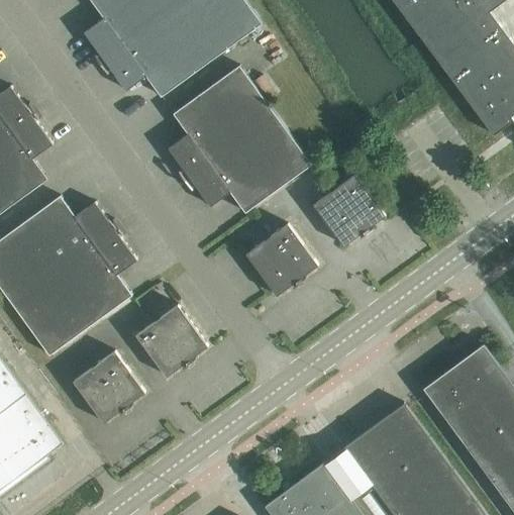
[(83,33),(103,63),(189,0),(88,0),(102,19),(83,33)]
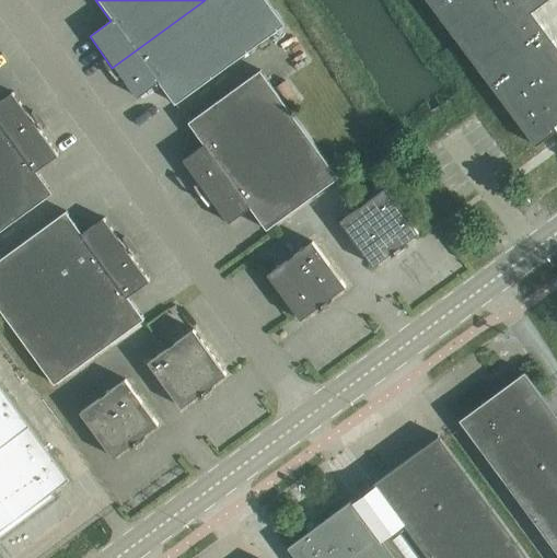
[(263,0),(205,0),(112,68),(135,99),(157,83),(173,106),(282,26),(263,0)]
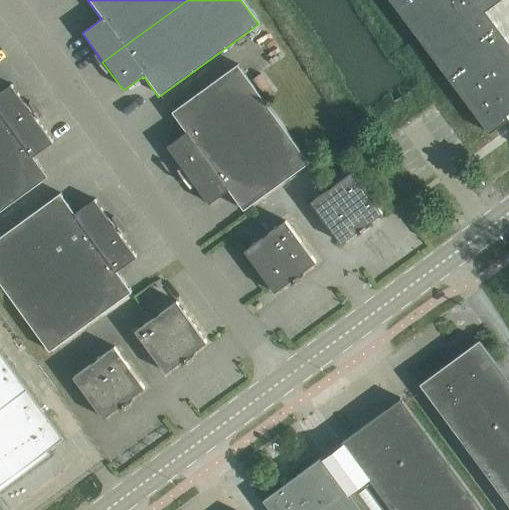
[(387,0),(487,135),(507,120),(505,117),(508,113),(508,46),(483,12),(499,0),(387,0)]
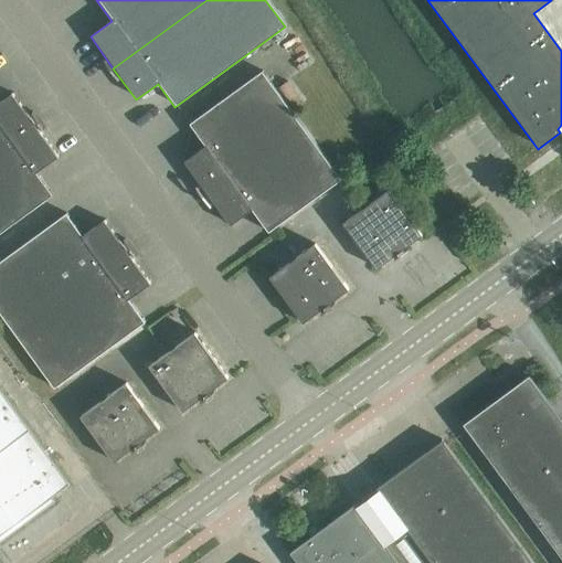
[(182,163),(205,194),(229,226),(250,211),(266,233),(339,181),(261,72),(188,125),(204,147),(182,163)]
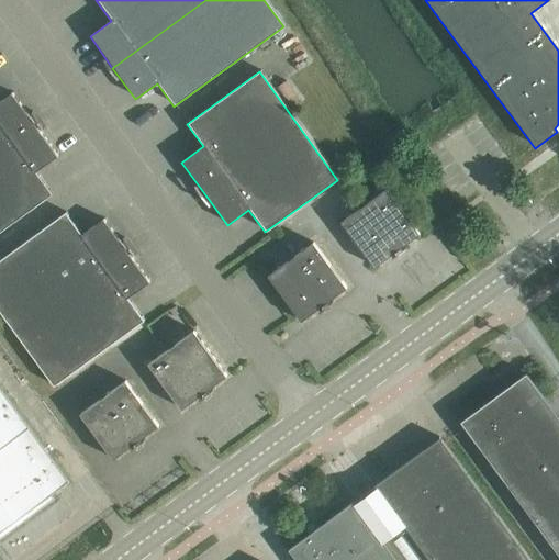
[(0,149),(33,125),(10,94),(0,101),(0,149)]
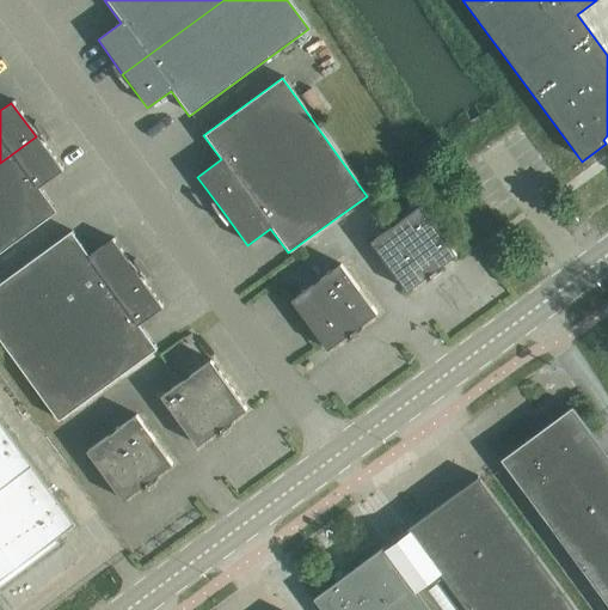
[(36,136),(0,163),(0,252),(55,213),(37,188),(61,171),(36,136)]
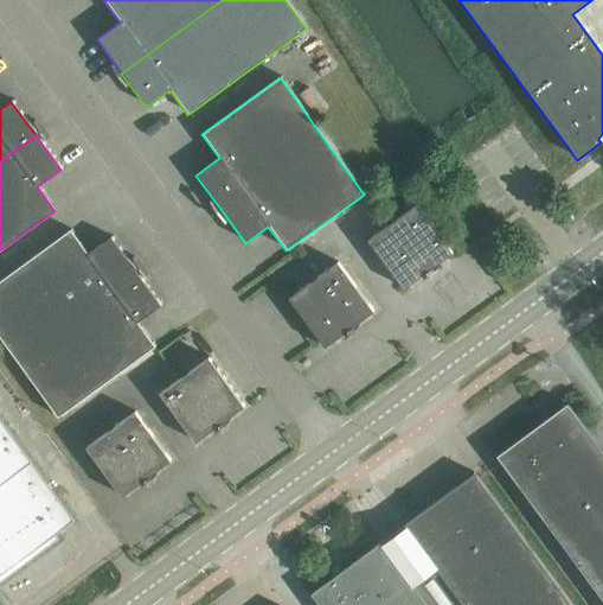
[(366,241),(402,290),(450,254),(415,205),(366,241)]
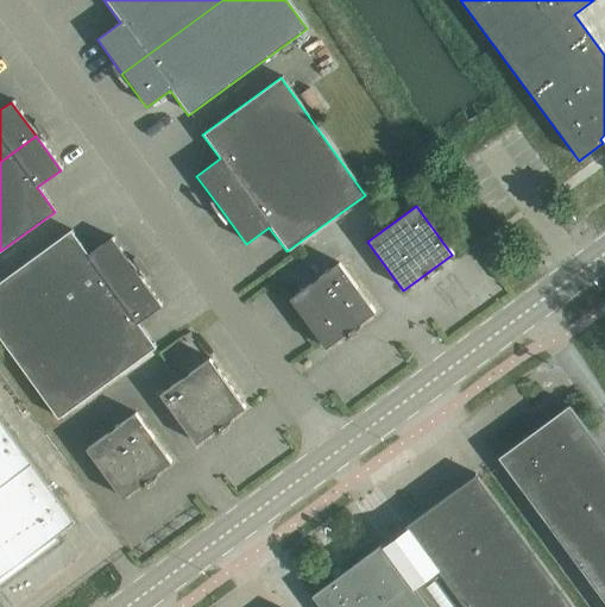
[(0,340),(14,361),(134,273),(109,238),(87,256),(69,231),(0,281),(0,340)]
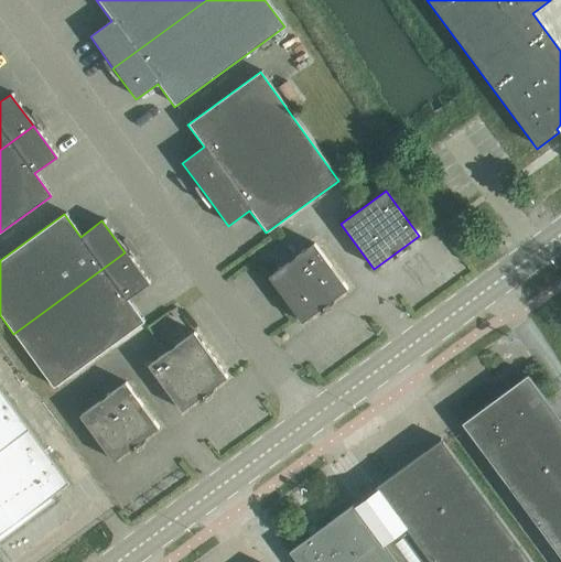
[(267,278),(300,323),(346,290),(312,245),(267,278)]
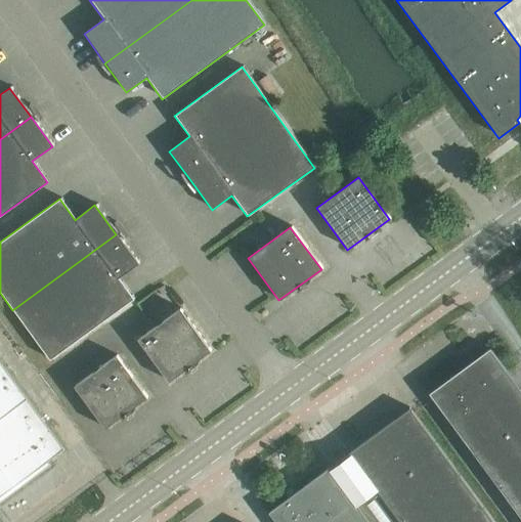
[(116,234),(12,310),(48,360),(133,300),(118,278),(137,264),(116,234)]
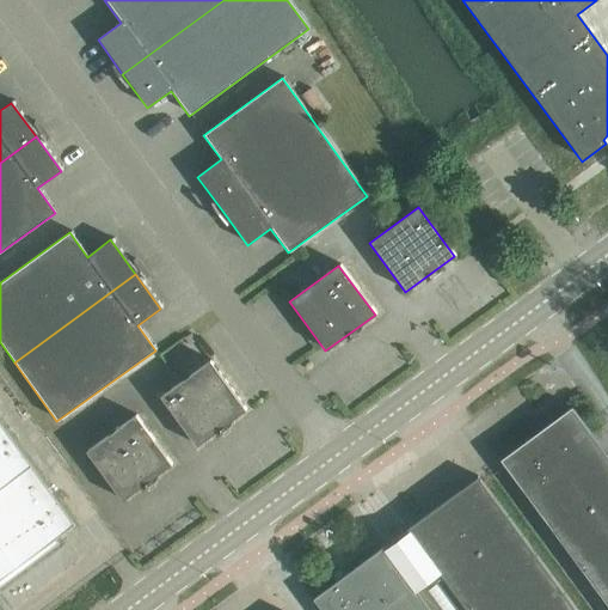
[(159,397),(195,447),(245,410),(208,361),(159,397)]
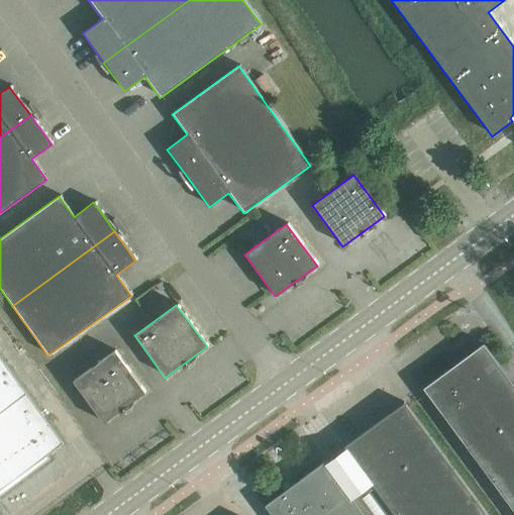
[(422,389),(513,513),(513,388),(482,345),(422,389)]
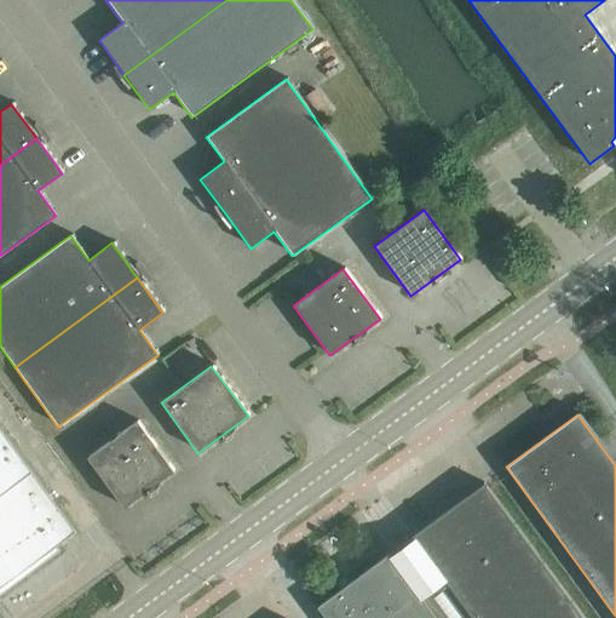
[(86,458),(122,508),(172,471),(136,422),(86,458)]
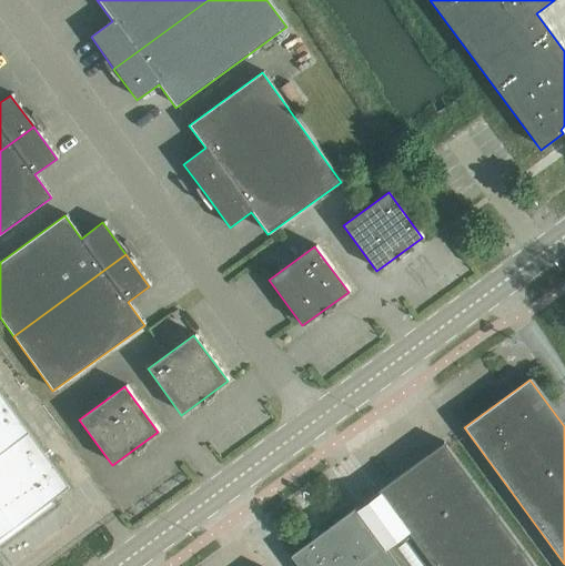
[(51,499),(69,486),(0,392),(0,544),(54,504),(51,499)]
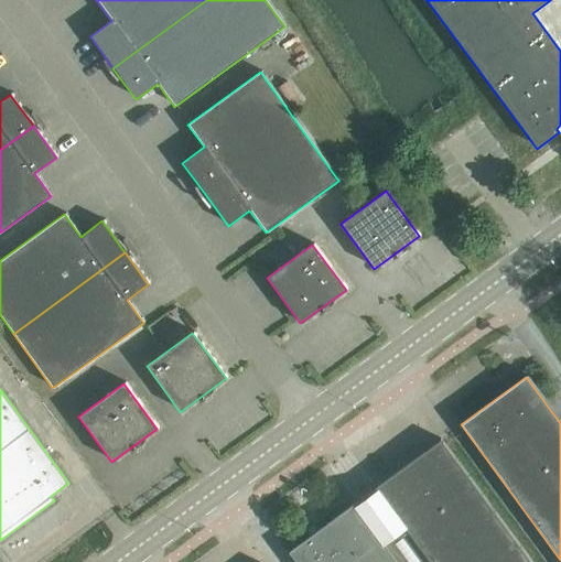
[(376,492),(368,497),(414,561),(529,561),(440,441),(374,488),(376,492)]
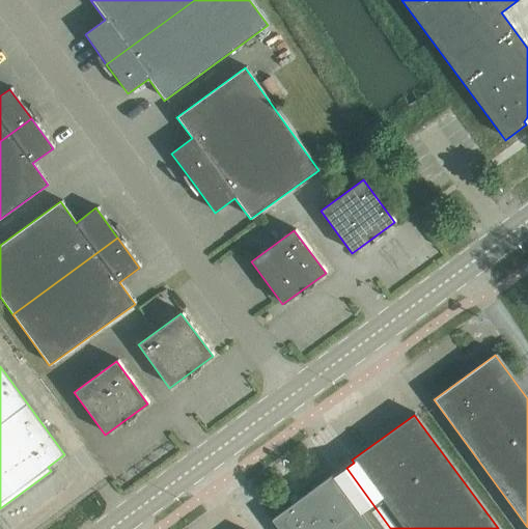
[(390,528),(346,468),(334,477),(332,474),(271,520),(277,528),(390,528)]
